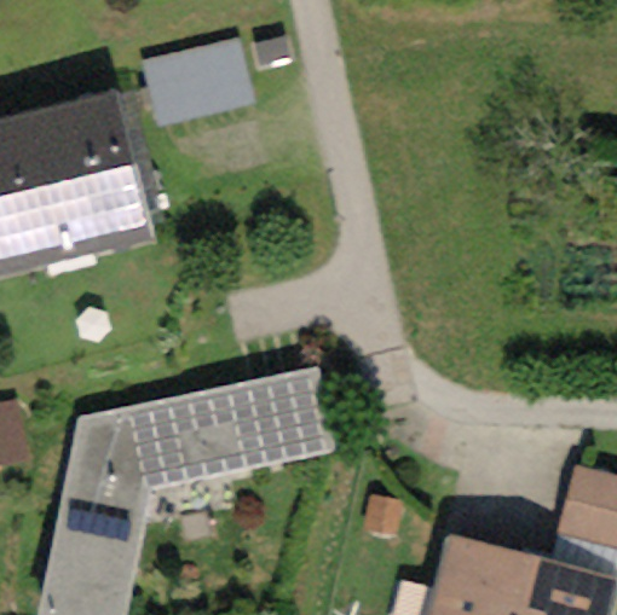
[(153,70),(168,134),(264,110),(248,46),(153,70)]
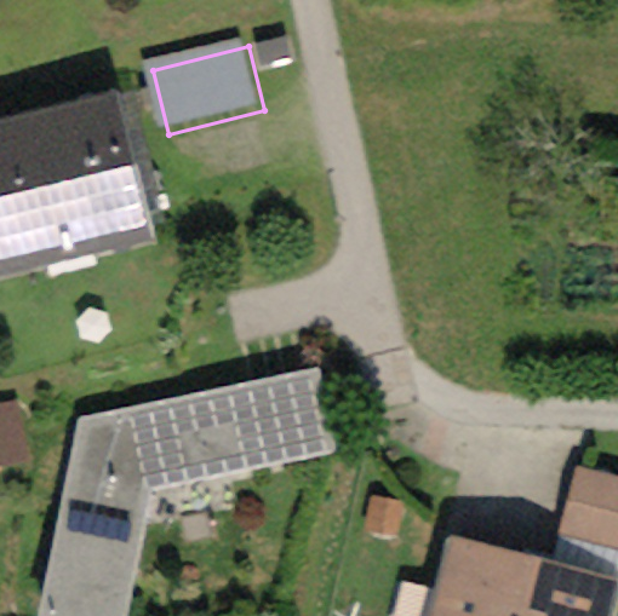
[(79,99),(0,113),(0,260),(104,241),(79,99)]
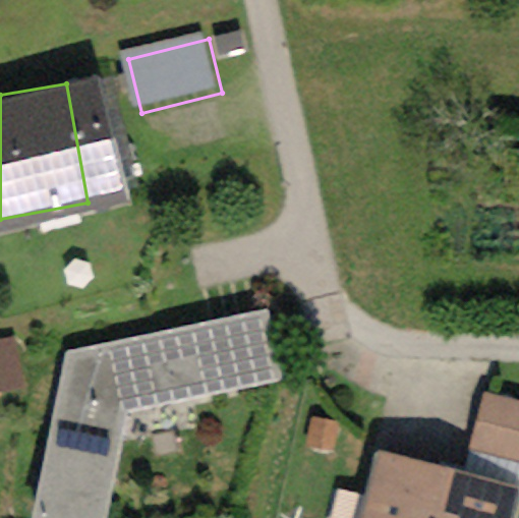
[(269,308),(65,349),(32,517),(108,517),(128,413),(281,379),(269,308)]
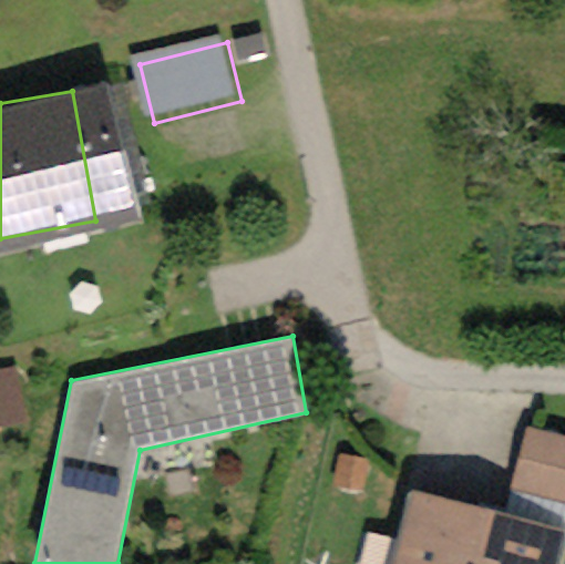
[(564,434),(527,424),(510,486),(564,501),(564,434)]
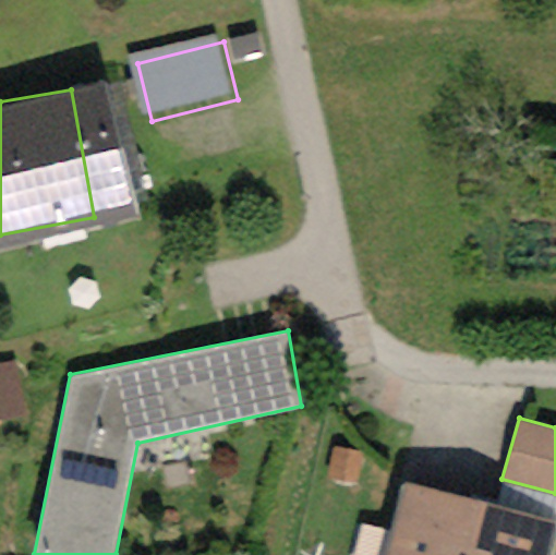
[(548,554),(555,530),(555,521),(403,482),(384,554),(548,554)]
